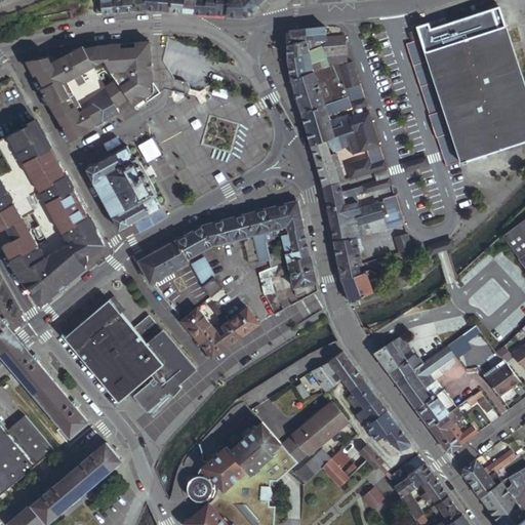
[(114,13),(112,0),(96,0),(97,14),(114,13)]
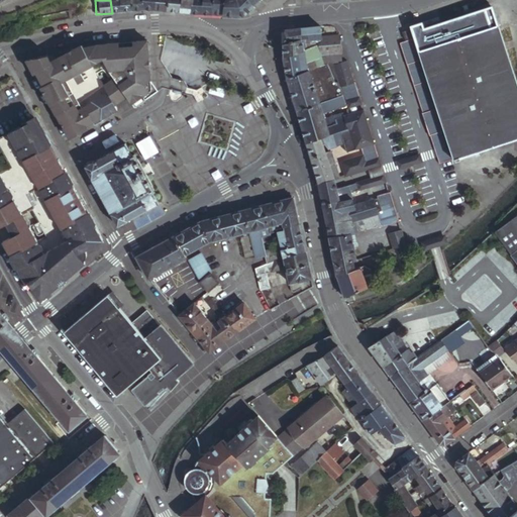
[(133,11),(131,0),(110,0),(112,13),(133,11)]
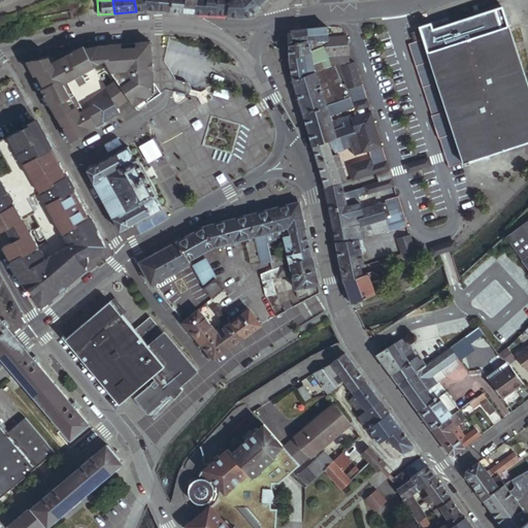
[(154,0),(134,0),(136,11),(146,10),(154,10),(154,0)]
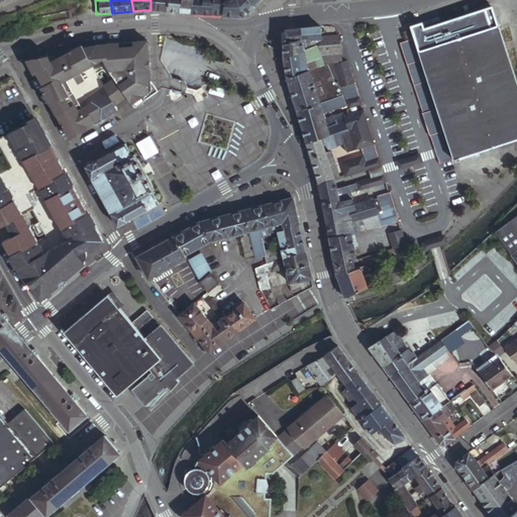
[(168,12),(168,0),(156,0),(156,11),(168,12)]
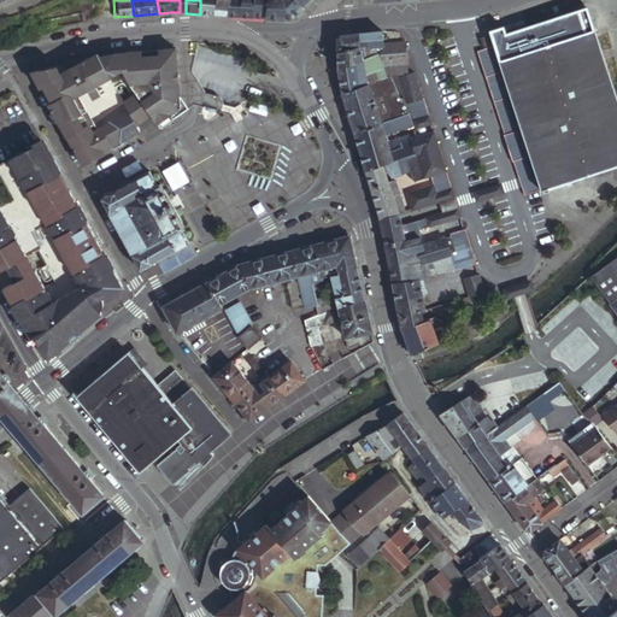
[(215,15),(215,0),(200,0),(200,15),(215,15)]
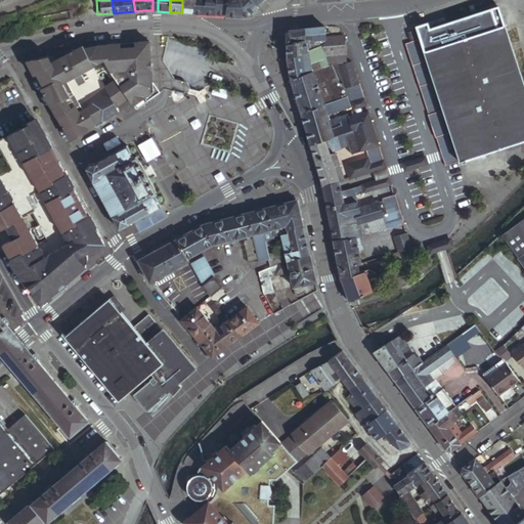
[(197,13),(198,3),(194,3),(194,0),(182,0),(182,12),(197,13)]
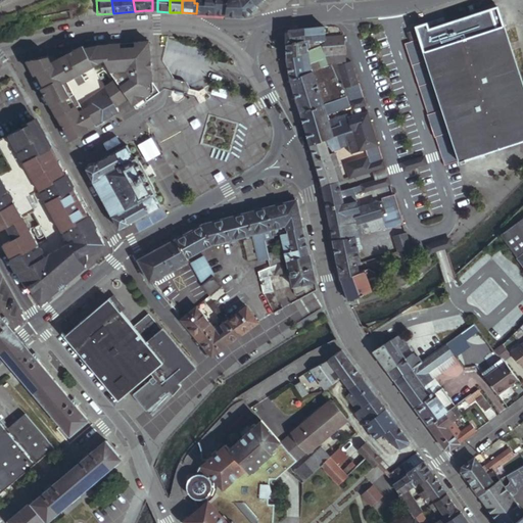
[(225,15),(225,0),(196,0),(197,3),(196,13),(225,15)]
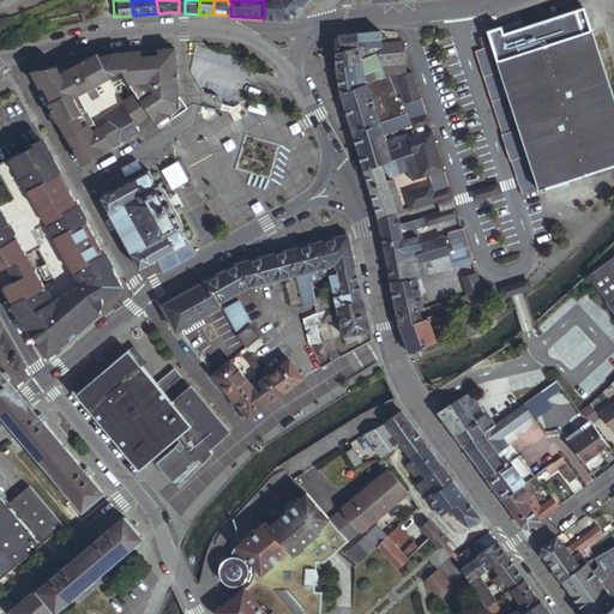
[(264,0),(264,18),(286,19),(278,0),(264,0)]
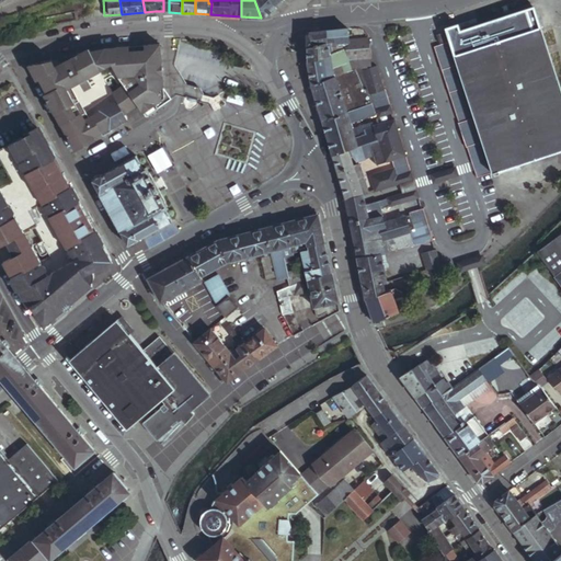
[(275,8),(268,0),(254,0),(261,18),(267,15),(275,8)]
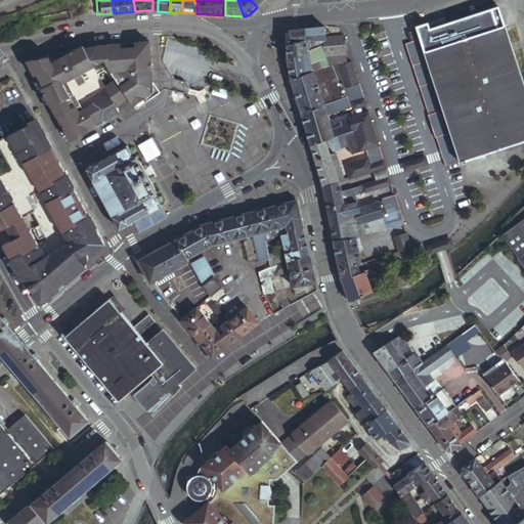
[(523,141),(523,84),(506,27),(495,29),(490,12),(447,27),(448,31),(432,36),(428,25),(418,28),(462,163),(523,141)]
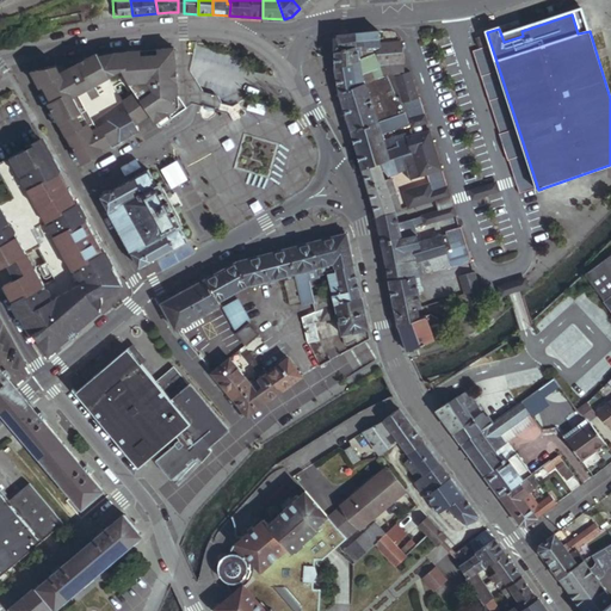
[(381,45),(380,31),(364,34),(365,47),(381,45)]
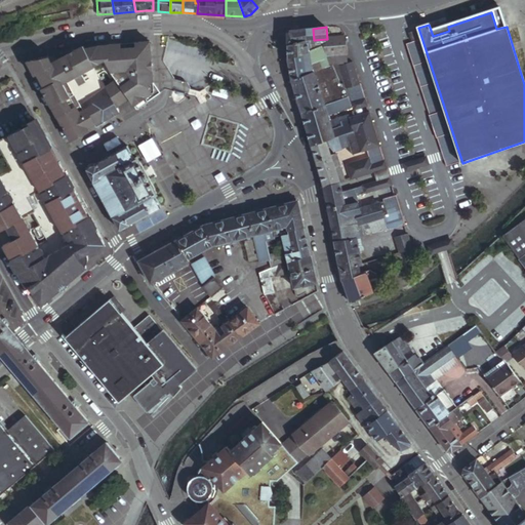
[(307,40),(307,29),(291,31),(288,34),(288,45),(304,41),(307,40)]
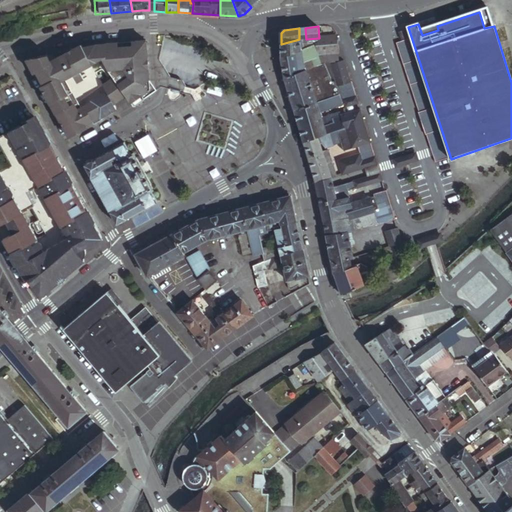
[(320,56),(337,53),(335,36),(319,38),(319,41),(320,56)]
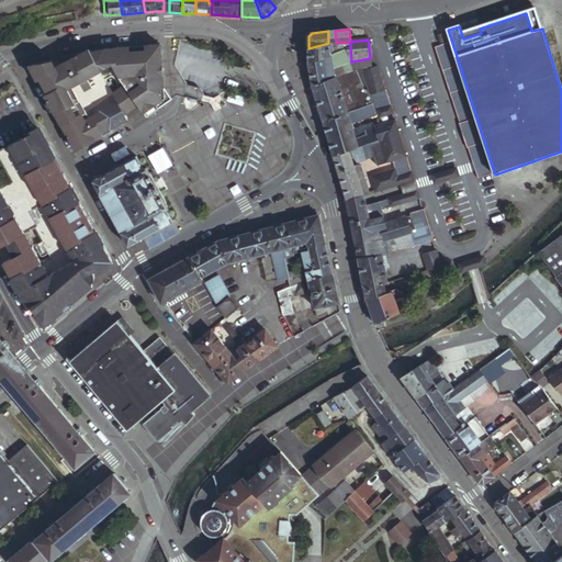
[(436,54),(450,49),(448,42),(434,47),(436,54)]
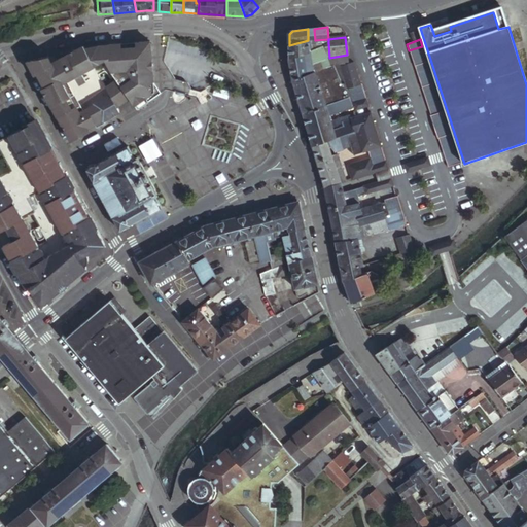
[(309,51),(308,40),(305,41),(289,45),(290,59),(309,51)]
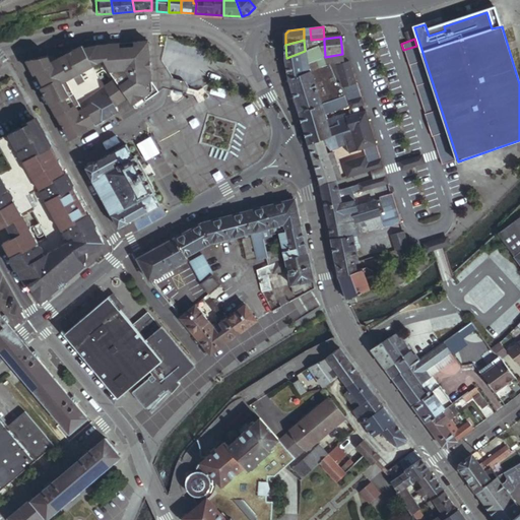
[(147,87),(154,83),(150,43),(101,47),(72,52),(35,62),(30,64),(71,140),(89,130),(88,128),(104,119),(104,120),(120,111),(117,107),(130,99),(138,110),(148,103),(146,100),(152,95),(147,87)]
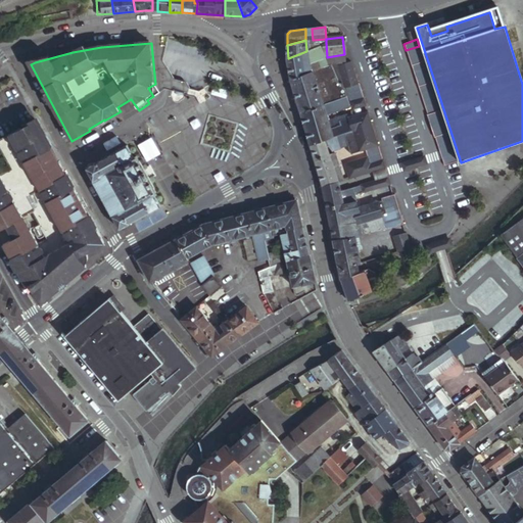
[(422,53),(419,46),(406,50),(409,57),(422,53)]
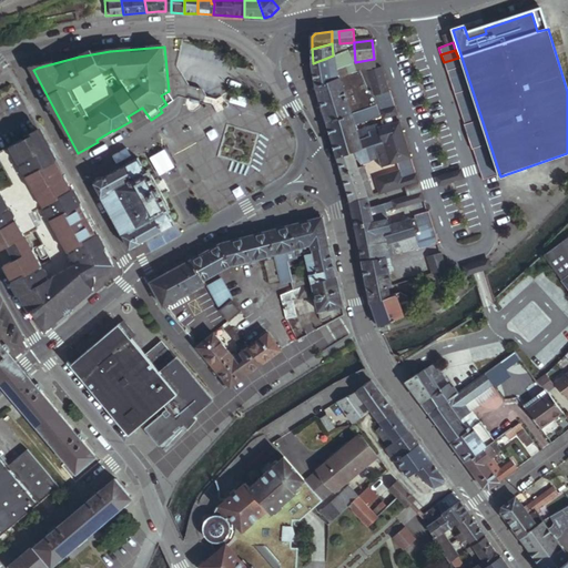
[(354,73),(352,64),(348,51),(341,53),(346,77),(354,73)]
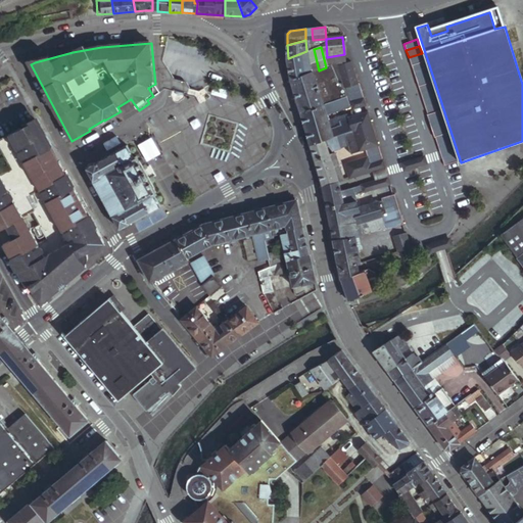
[(319,70),(314,49),(306,51),(308,74),(319,70)]
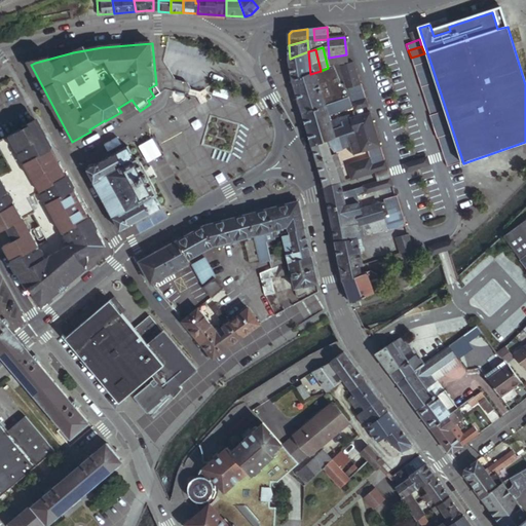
[(310,74),(308,51),(290,59),(293,80),(310,74)]
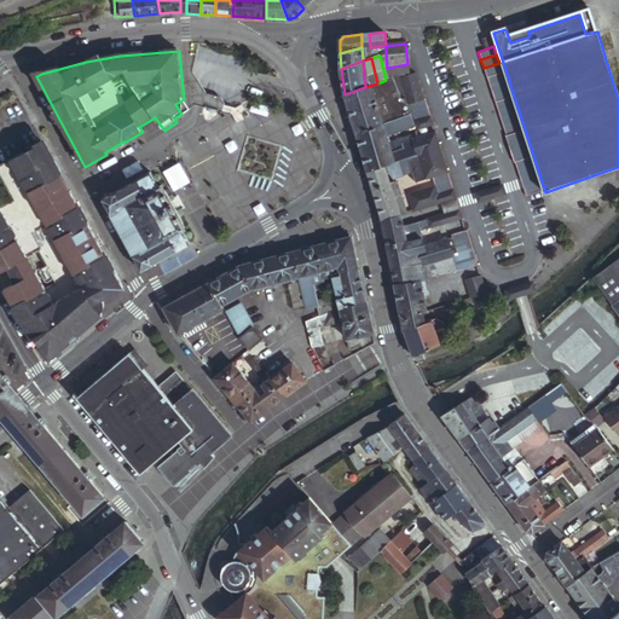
[(502,71),(499,63),(484,68),(486,76),(502,71)]
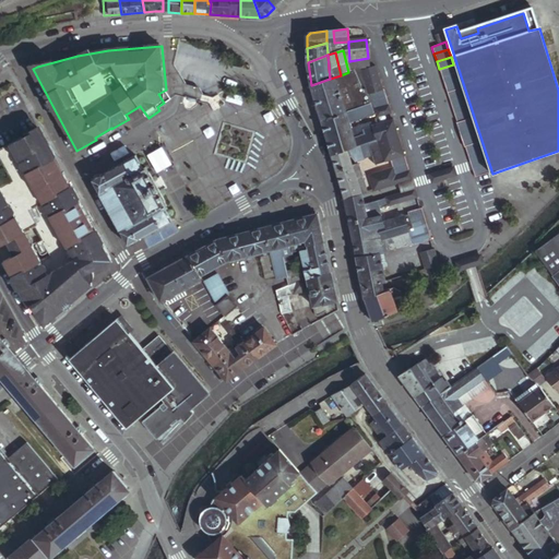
[(368,58),(349,61),(352,71),(360,69),(368,67),(368,58)]
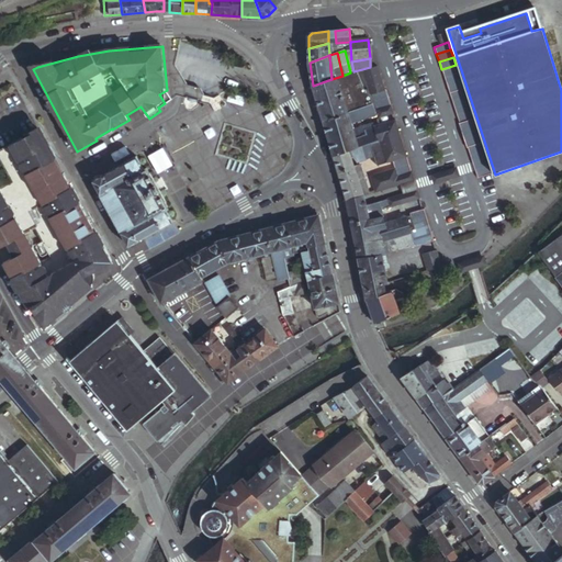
[(458,72),(456,65),(441,69),(444,78),(458,72)]
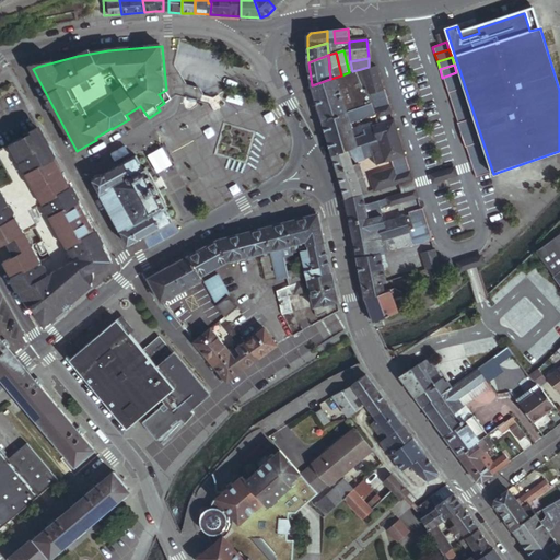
[(378,76),(375,66),(369,67),(361,69),(364,80),(378,76)]
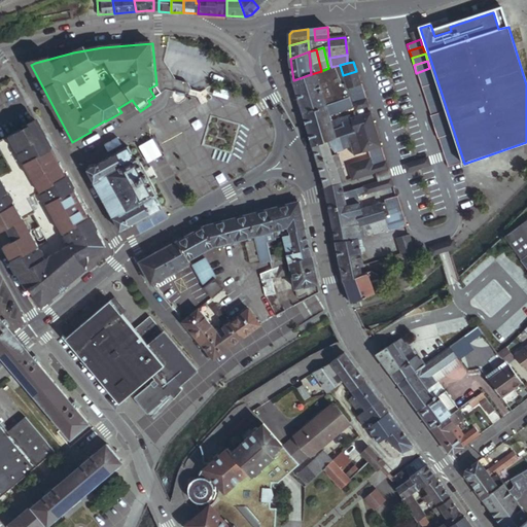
[(347,101),(342,85),(340,86),(331,67),(328,68),(321,71),(311,74),(293,80),(304,114),(326,107),(332,105),(347,101)]
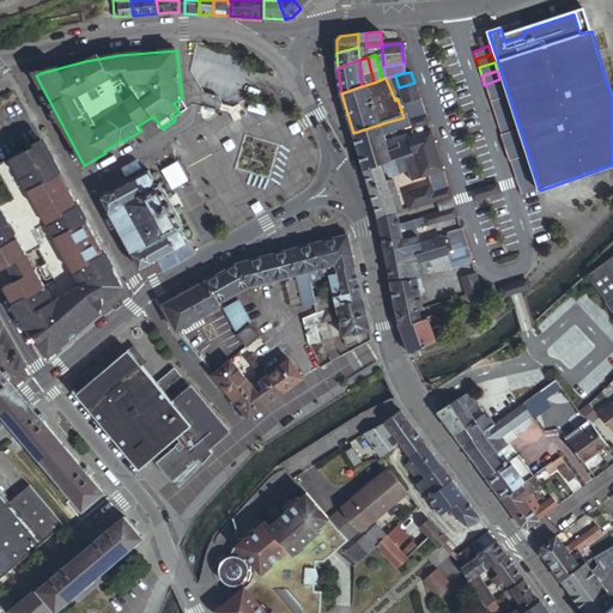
[(503,89),(499,79),(484,85),(487,93),(503,89)]
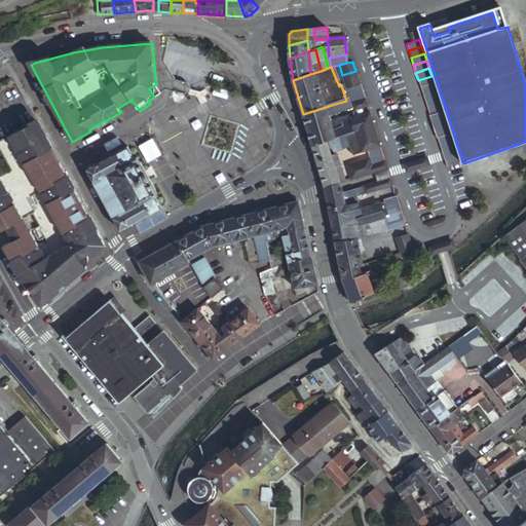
[(358,78),(355,71),(342,75),(344,82),(358,78)]
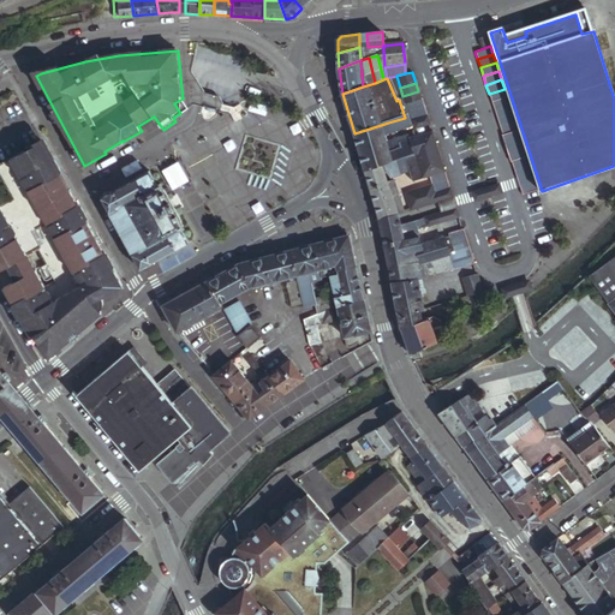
[(507,96),(505,89),(489,94),(491,102),(507,96)]
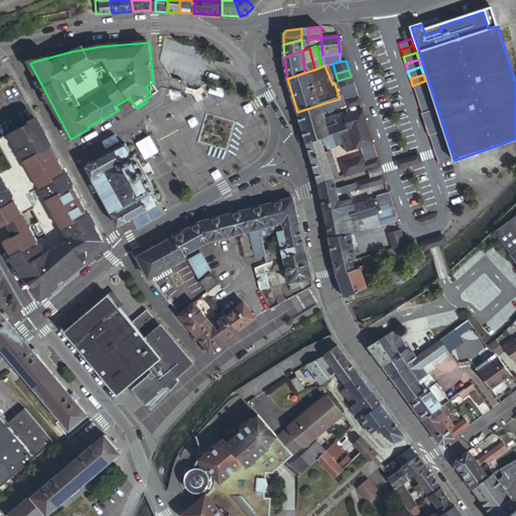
[(355,84),(354,82),(353,83),(351,77),(338,81),(341,89),(355,84)]
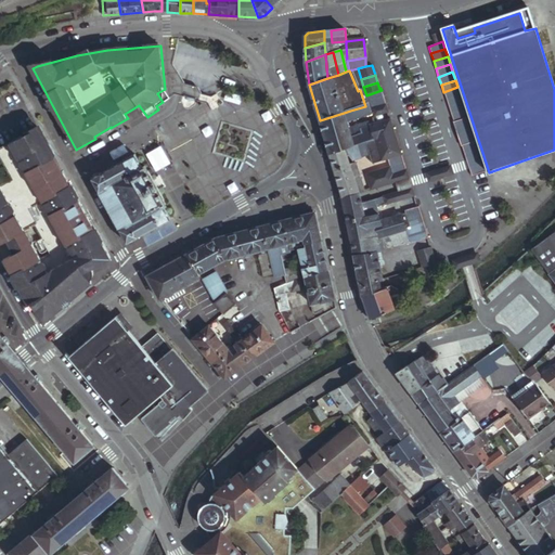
[(460,94),(457,87),(443,92),(446,99),(460,94)]
